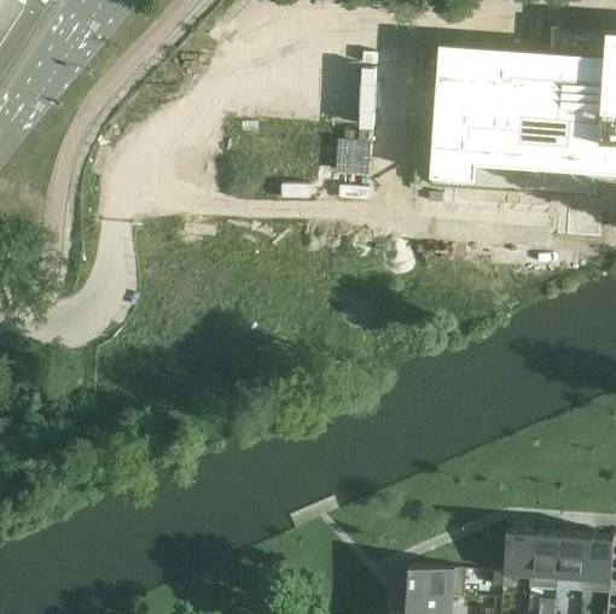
[(437,45),(428,187),(449,188),(597,198),(598,186),(615,187),(615,31),(550,28),(548,53),(522,51),(439,46),(437,45)]
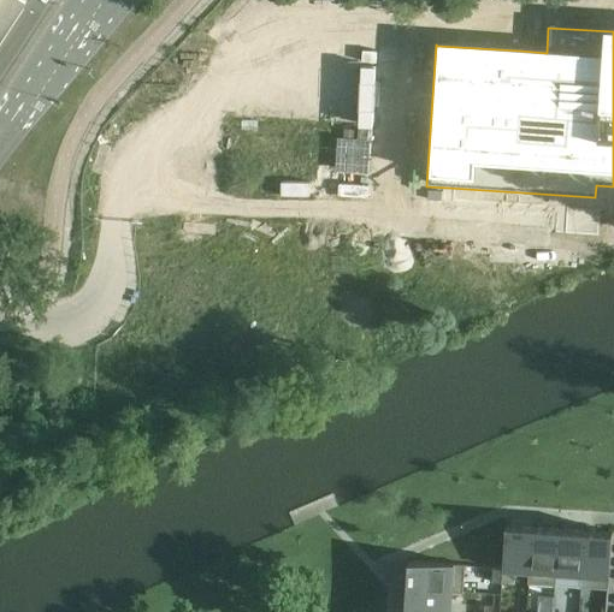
[(370,154),(214,154),(214,224),(316,224),(316,256),(324,256),(370,256),(370,154)]
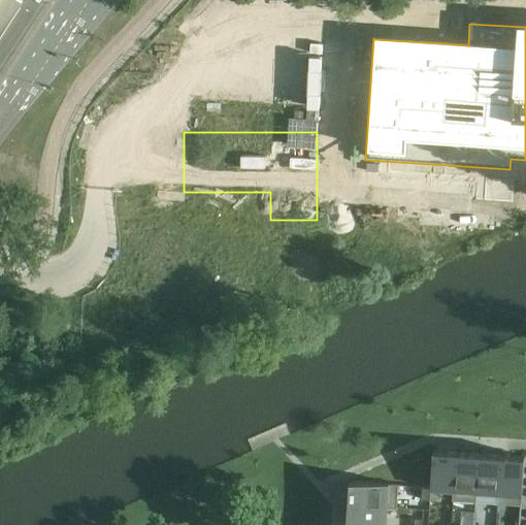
[(375,167),(365,166),(364,174),(375,175),(375,167)]
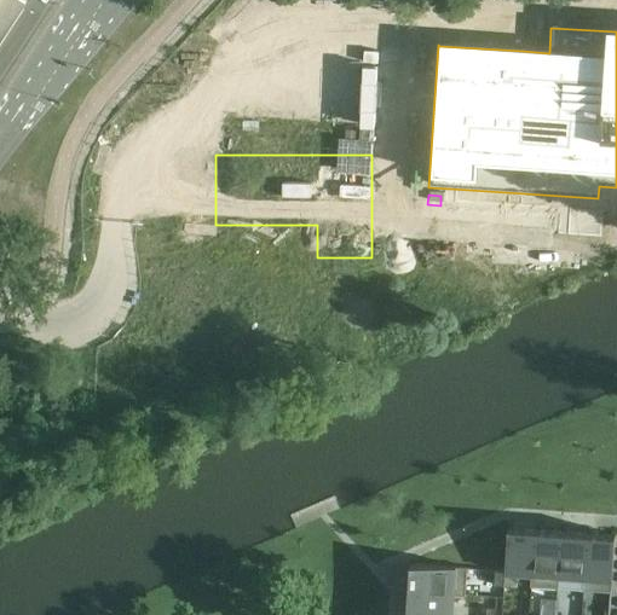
[(266,272),(252,272),(252,282),(266,282),(266,272)]
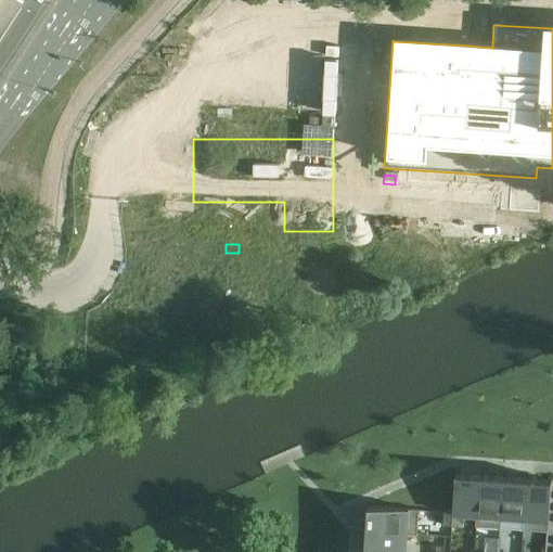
[(260,244),(247,244),(247,253),(259,253),(260,244)]
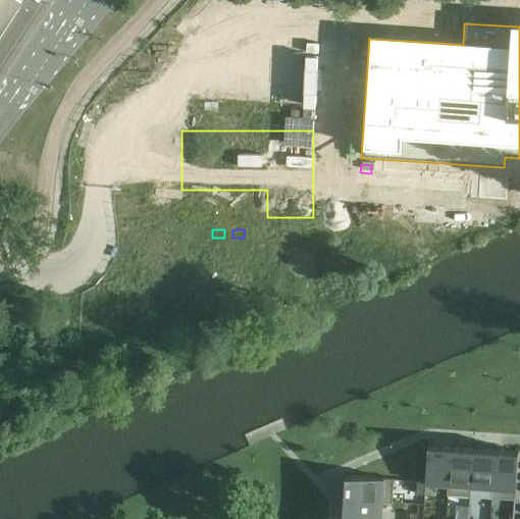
[(224,238),(212,238),(212,246),(224,246),(224,238)]
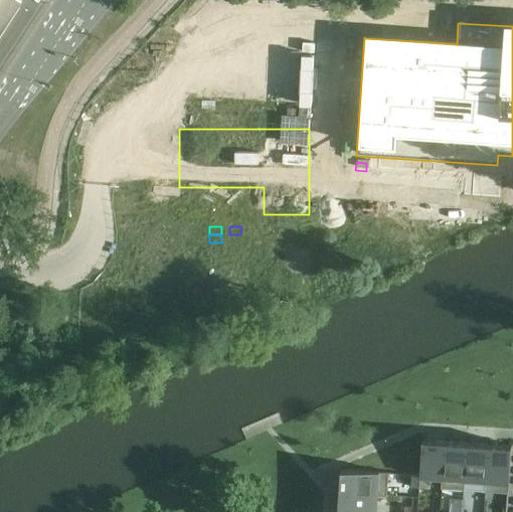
[(240,234),(229,234),(229,242),(240,242),(240,234)]
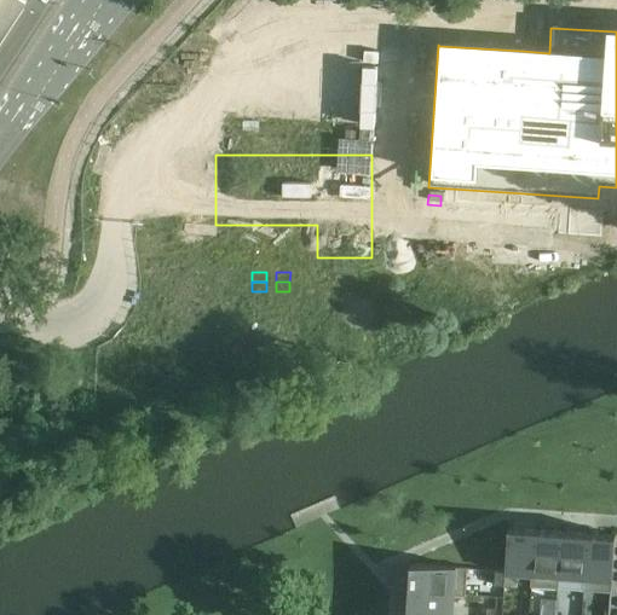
[(196,306),(185,306),(185,320),(196,320),(196,306)]
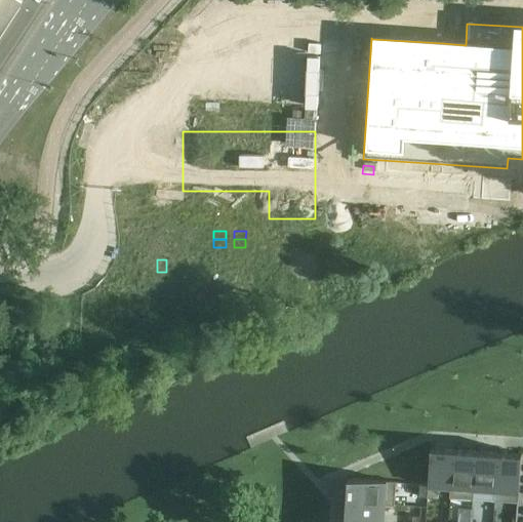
[(174,259),(166,259),(166,272),(174,272),(174,259)]
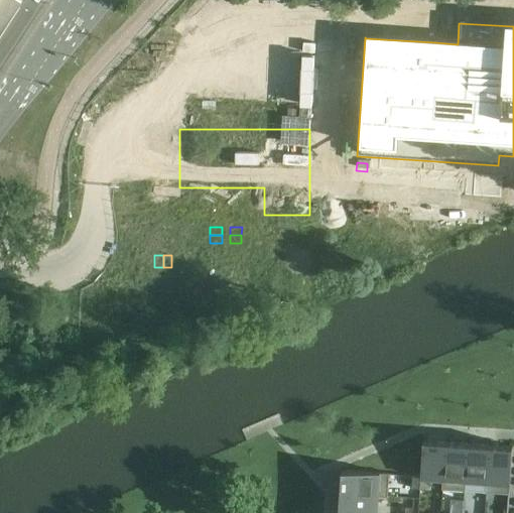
[(241,265),(230,265),(230,273),(241,273),(241,265)]
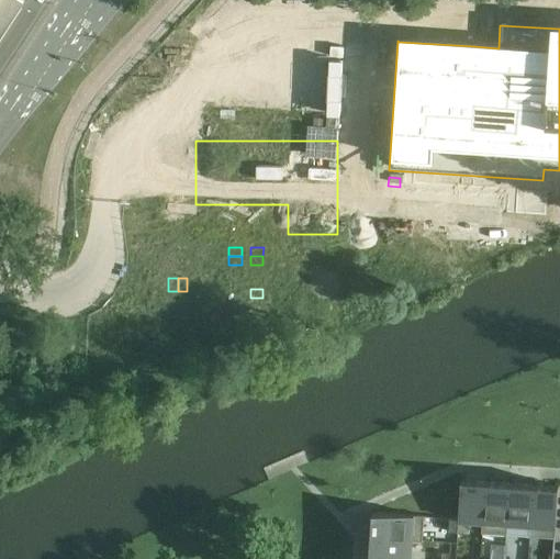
[(262,298),(250,298),(250,306),(262,306),(262,298)]
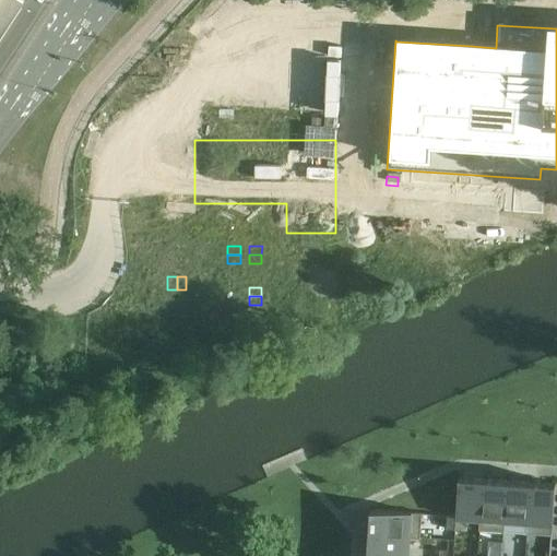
[(478,523),(481,482),(457,481),(453,521),(477,523),(478,523)]
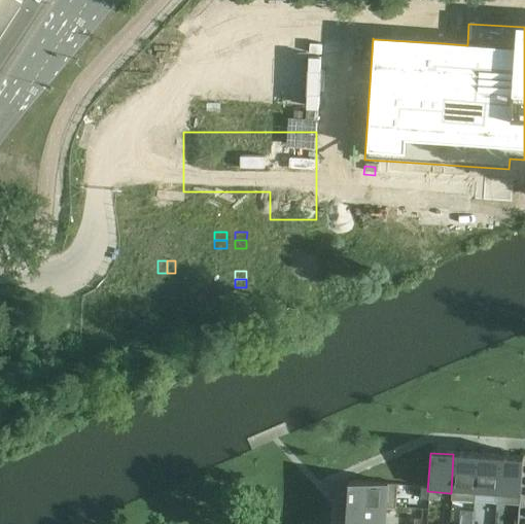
[(449,502),(474,504),(474,495),(473,495),(476,456),(453,454),(451,493),(450,493),(449,502)]
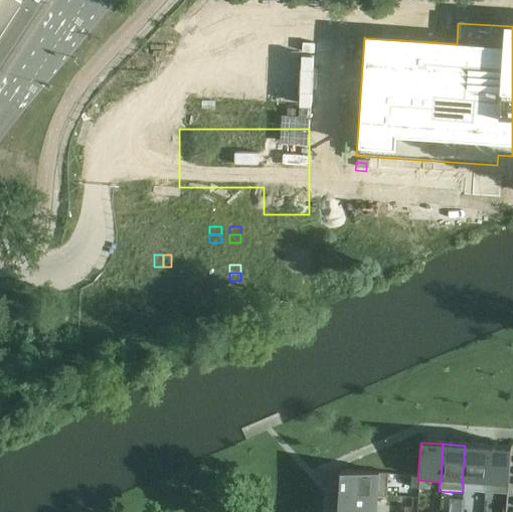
[(484,485),(486,447),(465,446),(462,484),(463,484),(482,485),(484,485)]
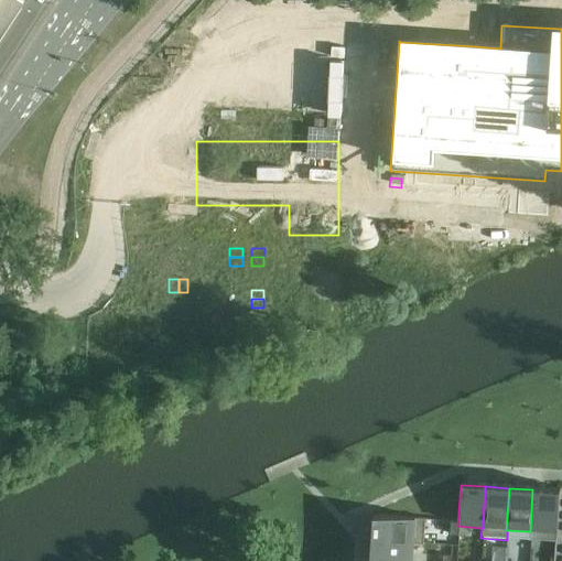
[(554,543),(558,492),(532,489),(530,531),(528,531),(528,541),(554,543)]
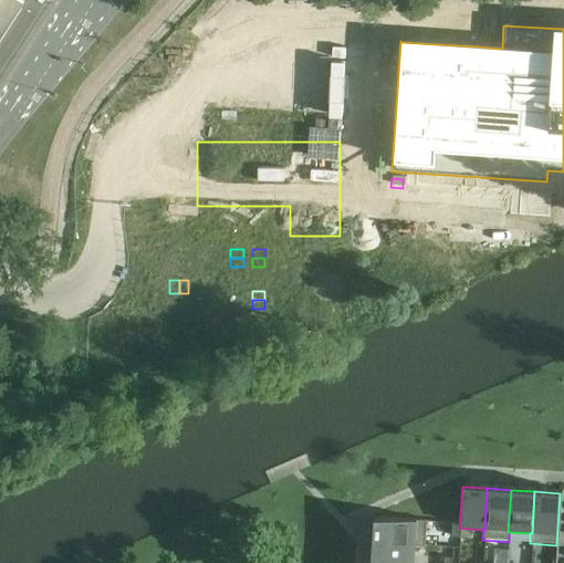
[(413,549),(423,550),(425,523),(373,519),(371,544),(413,548),(413,549)]
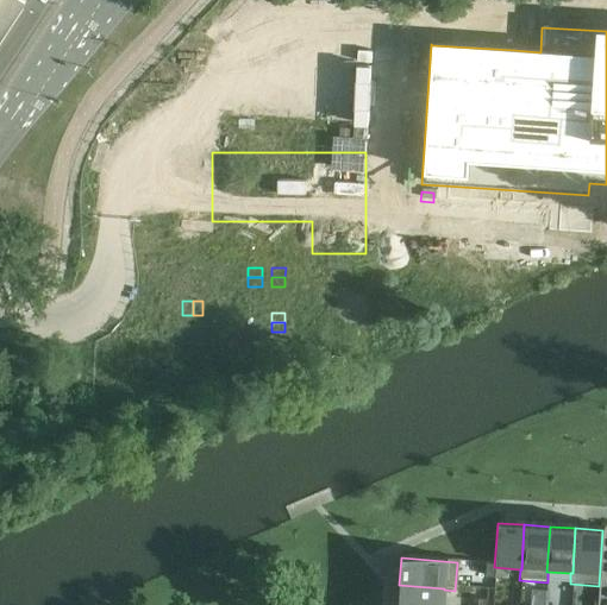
[(493,580),(493,566),(485,565),(483,579),(493,580)]
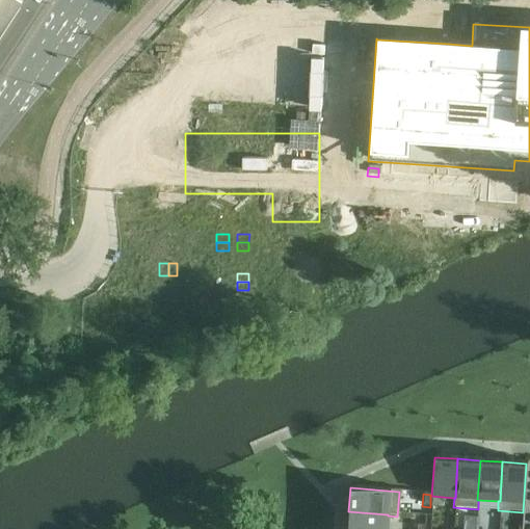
[(386,528),(388,516),(388,514),(348,511),(346,528),(386,528)]
